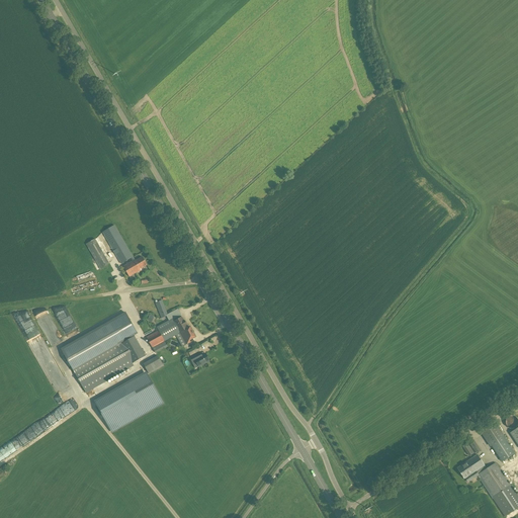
[(135,260),(114,225),(102,233),(121,264),(131,259),(133,261),(123,266),(130,277),(141,270),(140,269),(147,265),(143,257),(135,261),(135,260)]
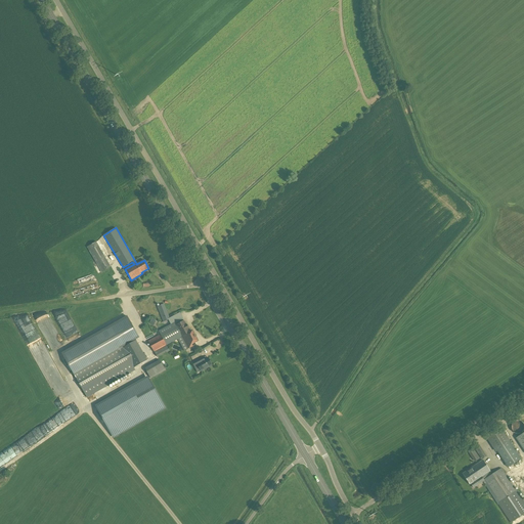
[(108,286),(116,281),(119,279),(112,266),(113,265),(105,253),(106,253),(105,251),(104,252),(101,246),(90,253),(101,272),(103,275),(108,286)]
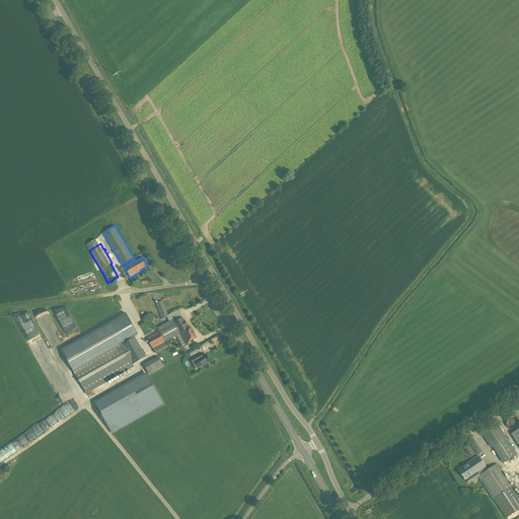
[(168,316),(168,315),(162,301),(155,304),(161,319),(167,317),(168,316)]
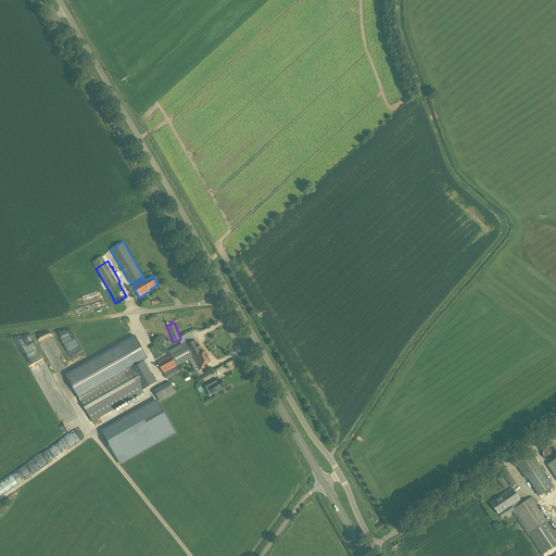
[(92,421),(143,392),(142,390),(156,382),(144,361),(142,357),(131,338),(65,375),(92,421)]
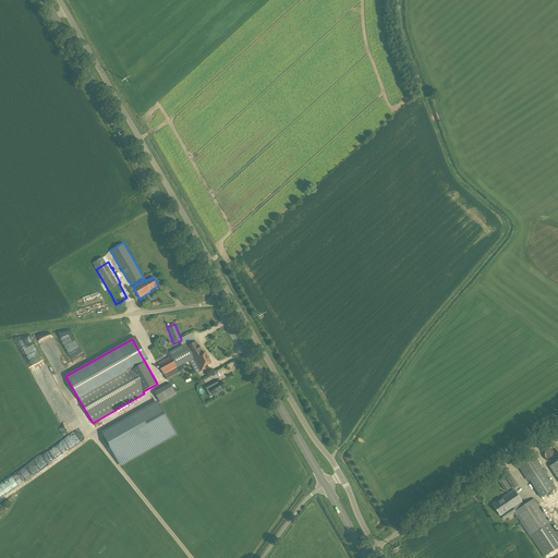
[(210,363),(210,362),(211,362),(209,359),(208,359),(205,352),(203,353),(202,351),(201,350),(202,350),(199,346),(198,346),(196,341),(189,346),(187,347),(189,348),(171,356),(168,359),(158,363),(164,374),(177,367),(182,364),(189,361),(194,358),(201,372),(202,372),(209,367),(208,365),(210,363)]
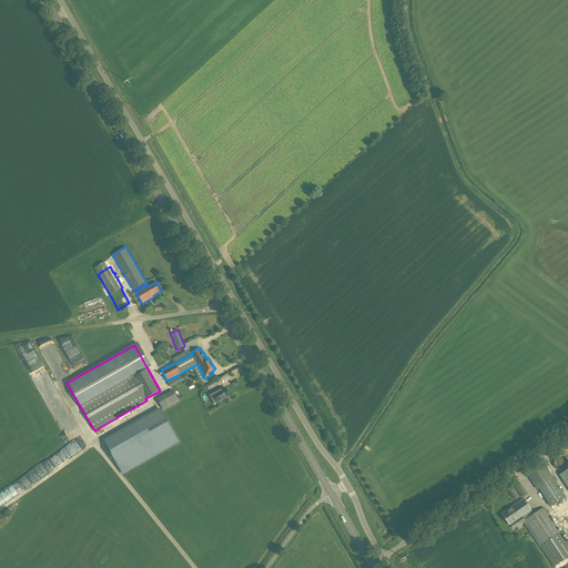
[(222,389),(220,386),(209,392),(212,398),(215,397),(217,403),(230,396),(225,388),(222,389)]
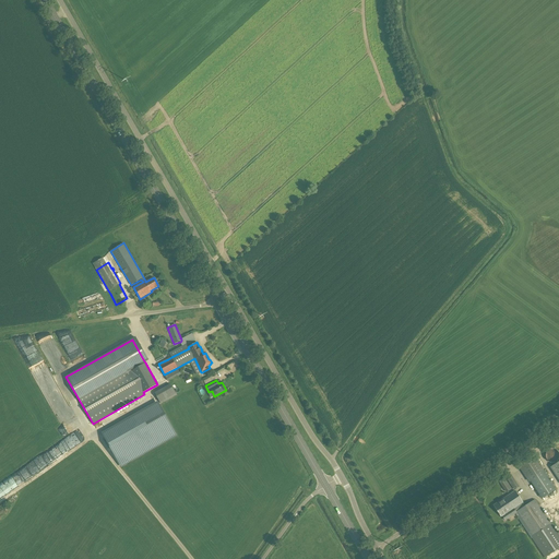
[(161,404),(177,395),(170,383),(154,393),(161,404)]
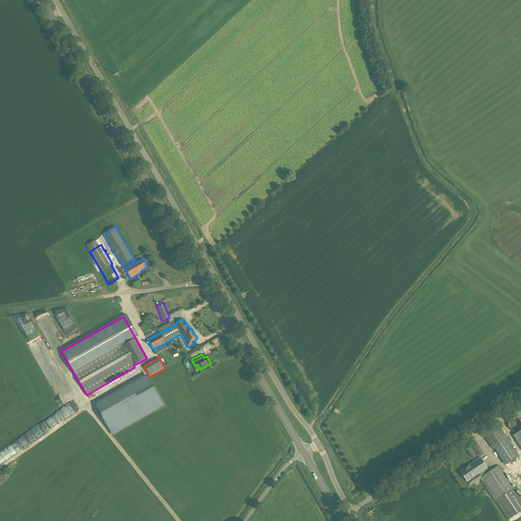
[(98,409),(112,436),(164,406),(150,380),(98,409)]
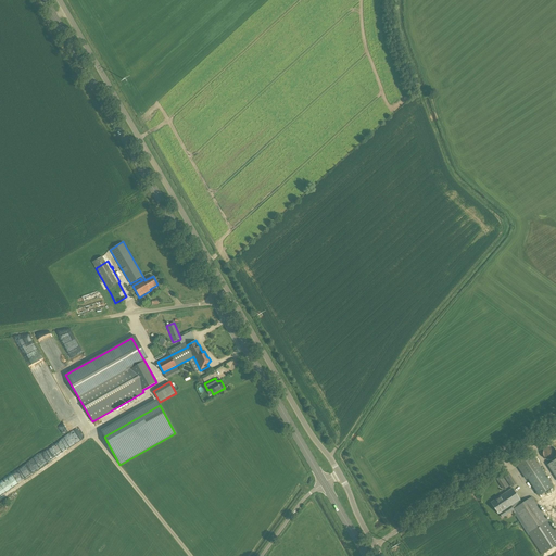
[(542,452),(542,453),(542,454),(542,455),(543,456),(543,457),(544,458),(545,459),(546,460),(547,460),(548,460),(550,460),(551,460),(553,460),(554,459),(555,458),(555,457),(555,456),(555,450),(555,449),(554,447),(554,446),(552,446),(551,446),(550,445),(548,445),(547,446),(546,446),(545,447),(544,449),(543,450),(543,451),(542,452)]
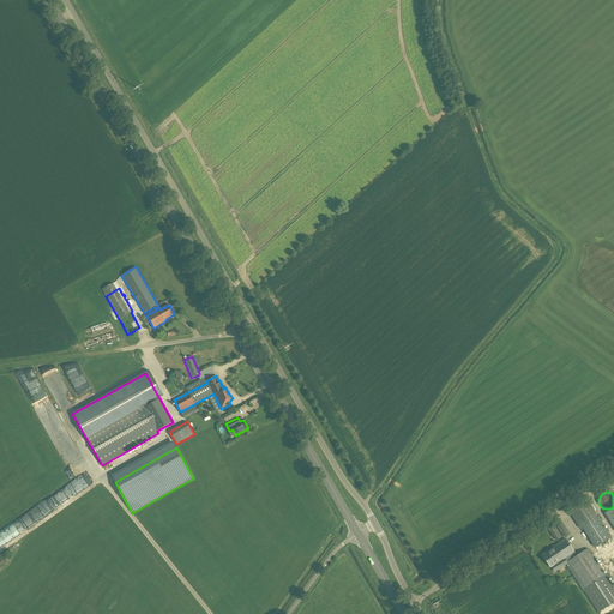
[(37,522),(50,513),(42,500),(35,505),(38,510),(36,511),(37,513),(34,516),(37,522)]
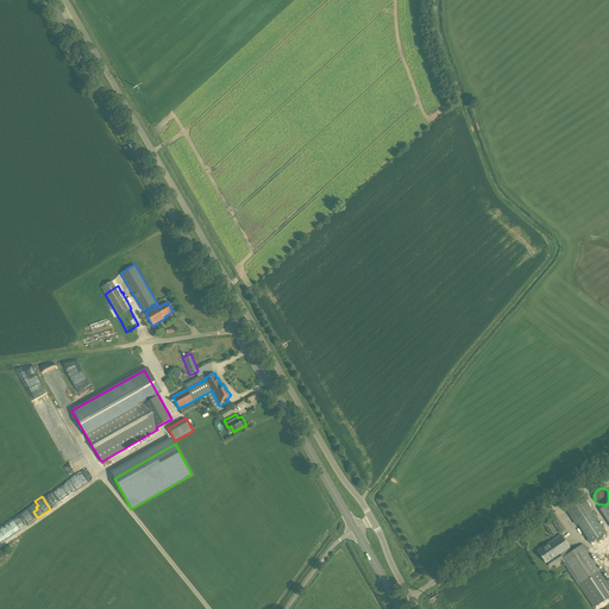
[(590,544),(606,533),(583,500),(569,510),(590,544)]
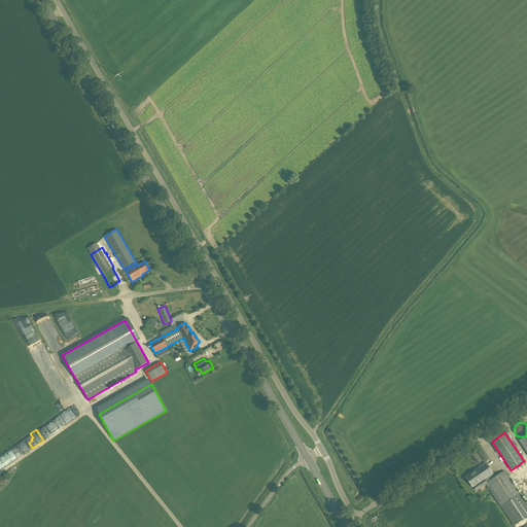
[(477,450),(482,458),(487,455),(482,447),(477,450)]
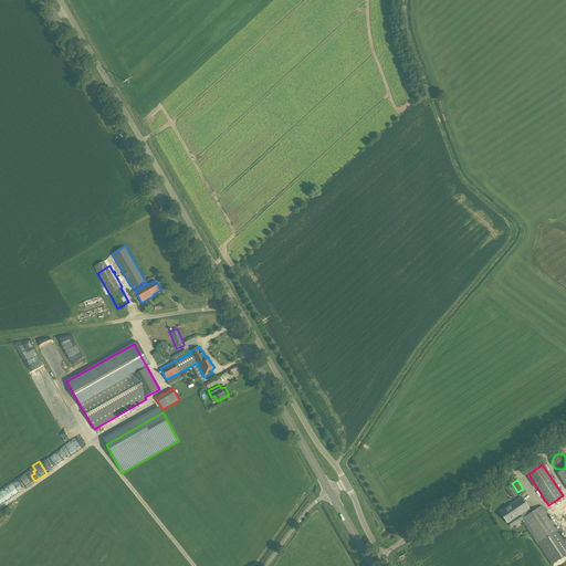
[(517,495),(511,484),(505,488),(513,499),(517,495)]
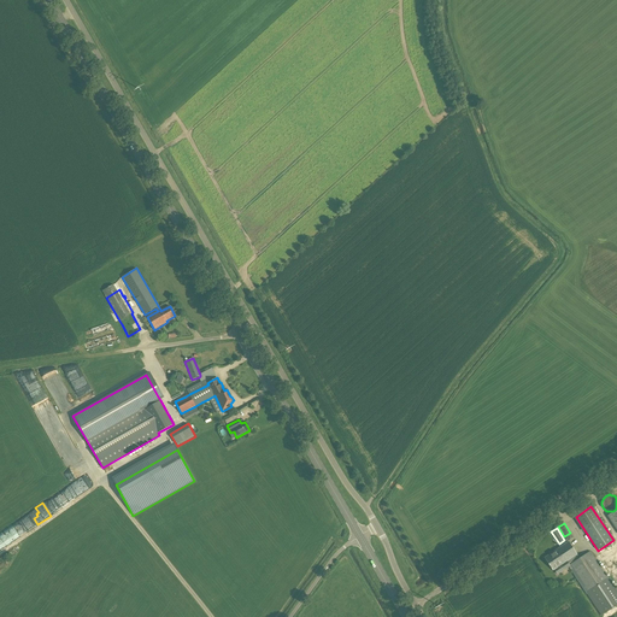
[(557,575),(568,568),(564,563),(577,554),(569,541),(545,558),(553,570),(554,570),(557,575)]
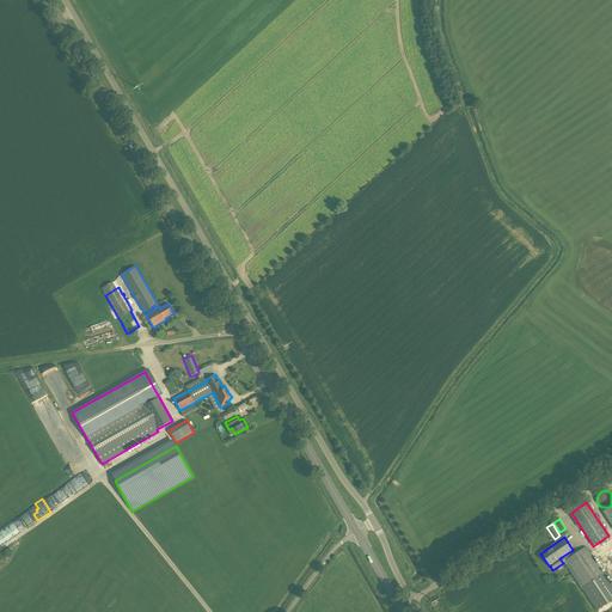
[(598,610),(611,600),(611,586),(586,546),(564,561),(582,588),(598,610)]
